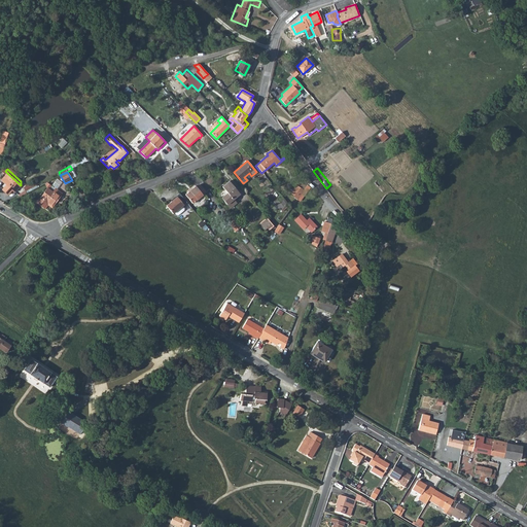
[(6,175),(1,180),(6,185),(4,187),(9,191),(11,190),(14,192),(21,185),(7,173),(6,175)]
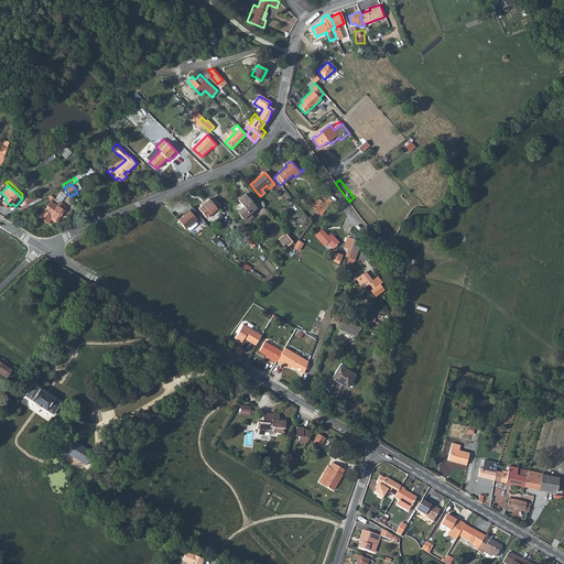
[(61,191),(56,198),(63,201),(66,193),(61,191)]
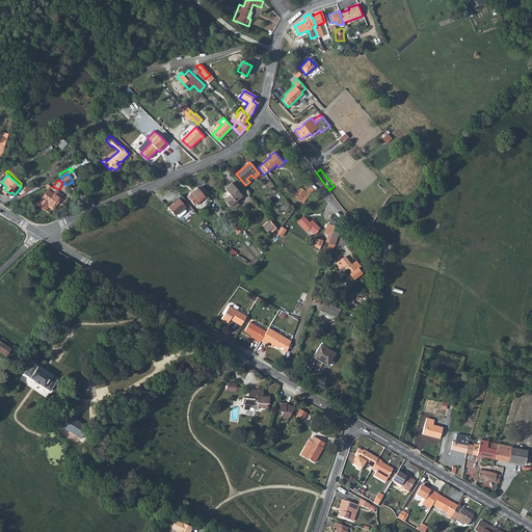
[(229,207),(236,201),(242,195),(231,183),(224,189),(225,191),(220,195),(229,207)]
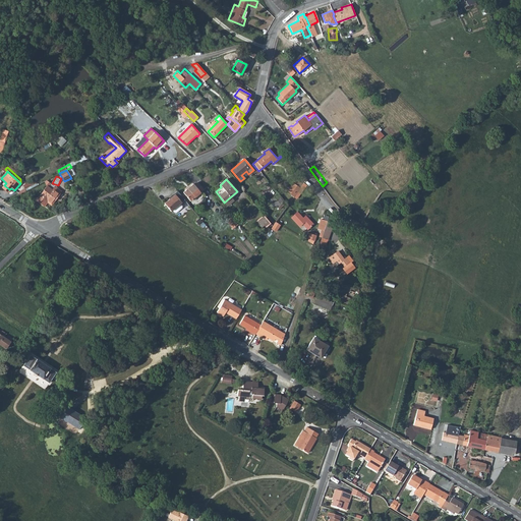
[(22,186),(24,189),(36,183),(34,180),(22,186)]
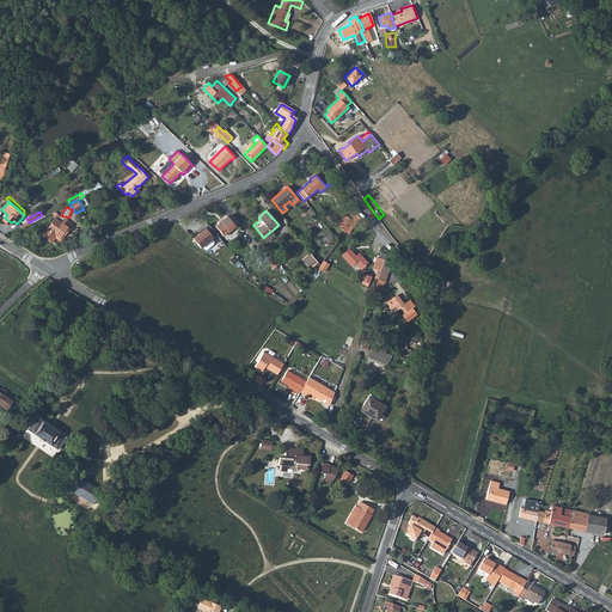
[(348,234),(356,224),(352,220),(355,216),(349,212),(346,216),(343,215),(336,225),(348,234)]
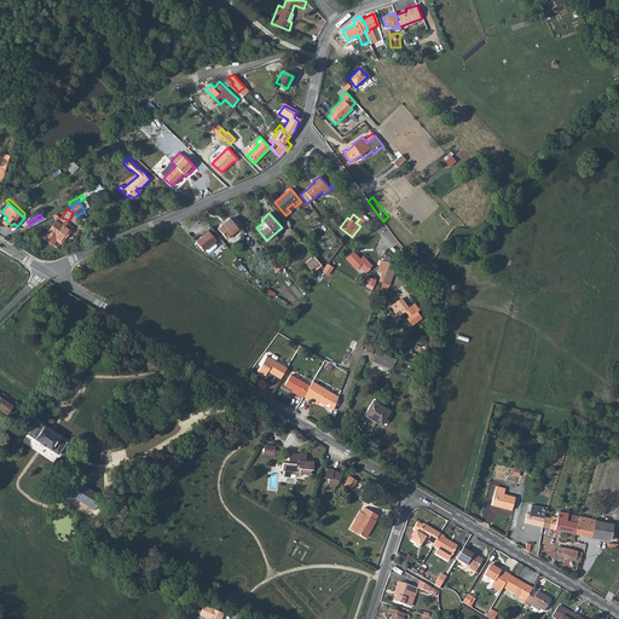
[(218,229),(226,238),(242,225),(235,217),(231,220),(230,219),(218,229)]
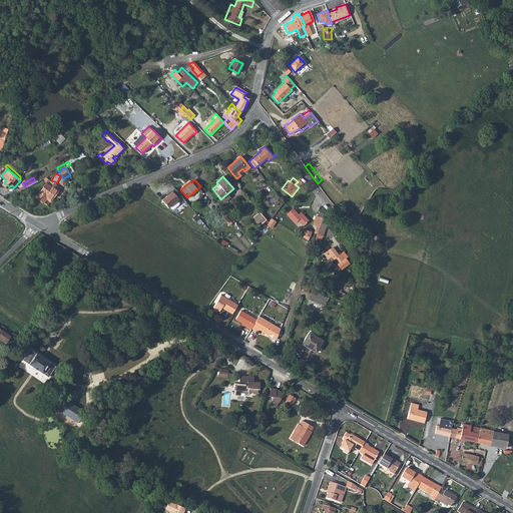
[(42,202),(46,196),(49,199),(54,193),(56,194),(60,188),(48,180),(35,197),(42,202)]
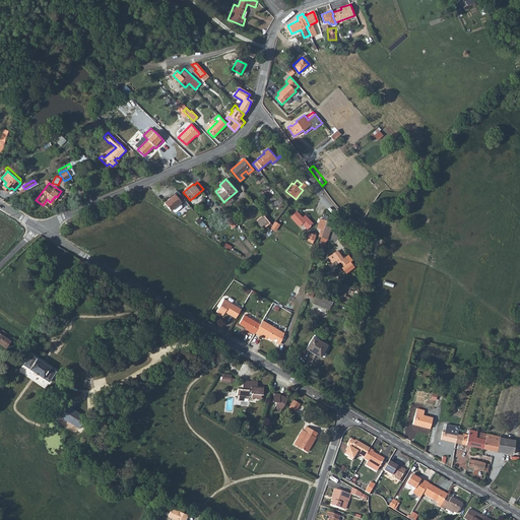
[(277,193),(270,199),(276,207),(284,201),(277,193)]
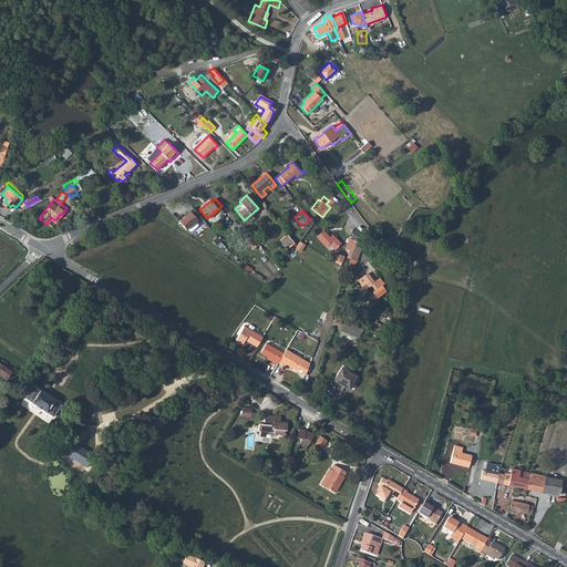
[(178,222),(186,229),(187,228),(189,230),(192,230),(198,226),(198,224),(196,222),(197,219),(191,212),(178,222)]
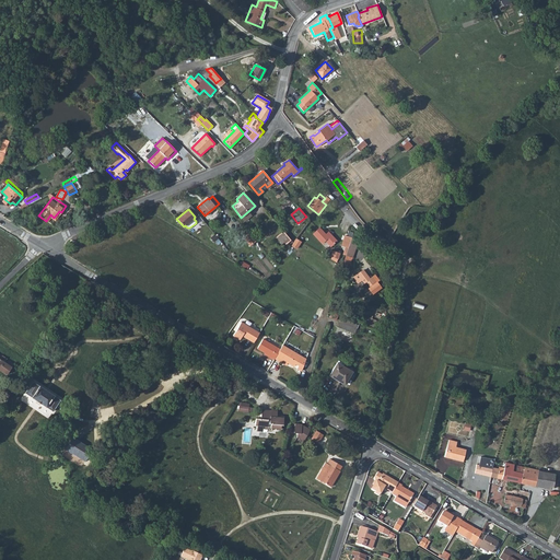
[(46,221),(47,221),(50,218),(55,221),(61,212),(59,211),(54,218),(50,214),(46,221)]
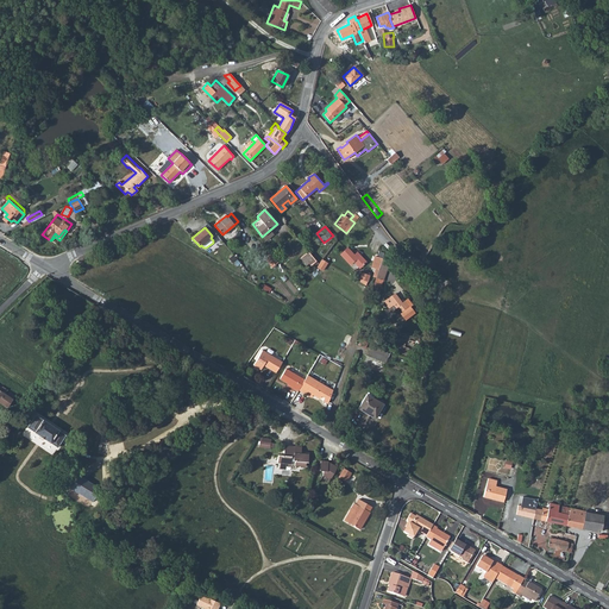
[(262,237),(265,240),(272,234),(270,230),(262,237)]
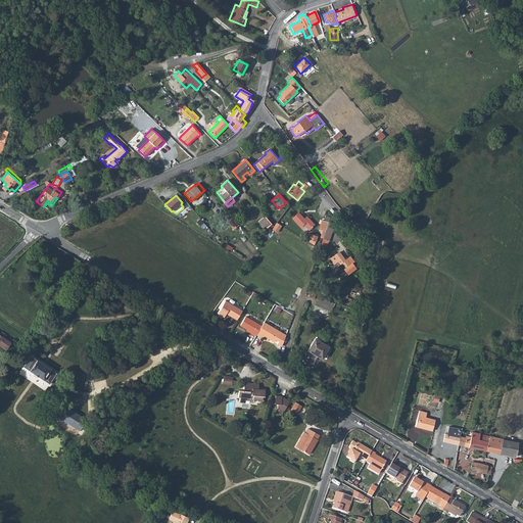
[(298,214),(293,218),(301,227),(304,225),(308,229),(315,224),(307,216),(305,218),(303,217),(302,218),(298,214)]
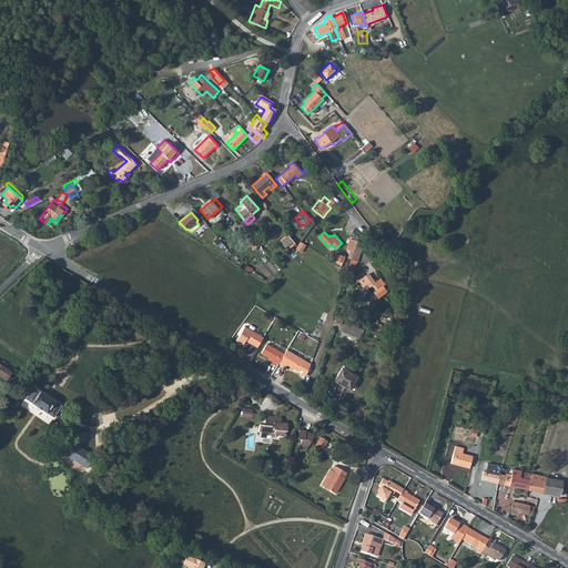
[(252,235),(246,241),(254,250),(260,244),(252,235)]
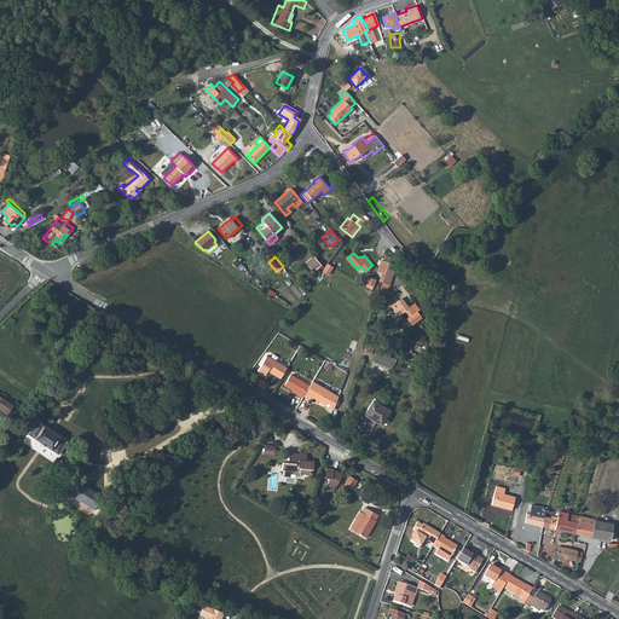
[(310,262),(316,270),(318,272),(323,268),(314,259),(310,262)]
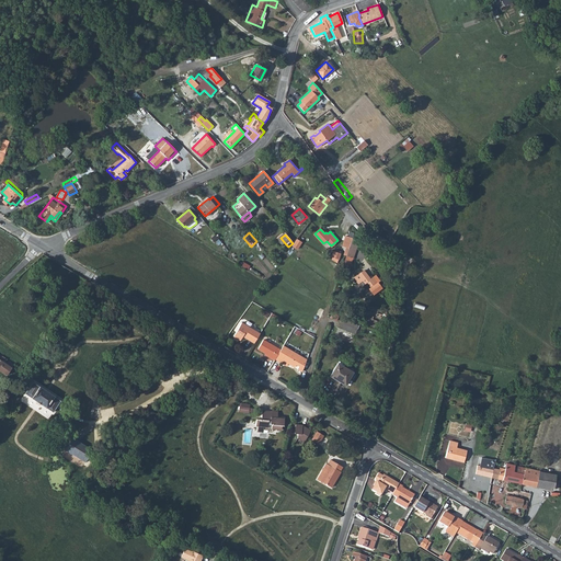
[(350,251),(356,253),(359,243),(356,242),(357,238),(354,237),(354,240),(351,250),(350,251)]
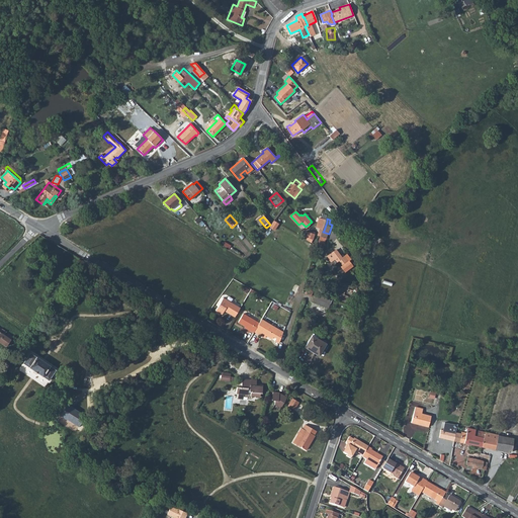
[(279,223),(274,220),(270,227),(275,230),(279,223)]
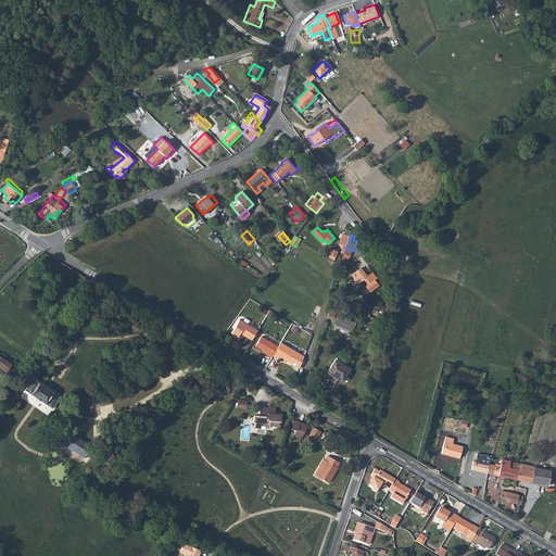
[(348,248),(351,238),(343,236),(340,245),(348,248)]
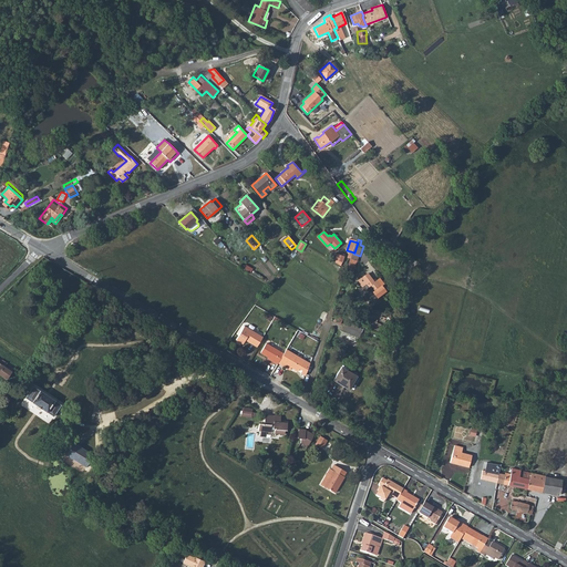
[(351,261),(358,264),(360,256),(353,254),(351,261)]
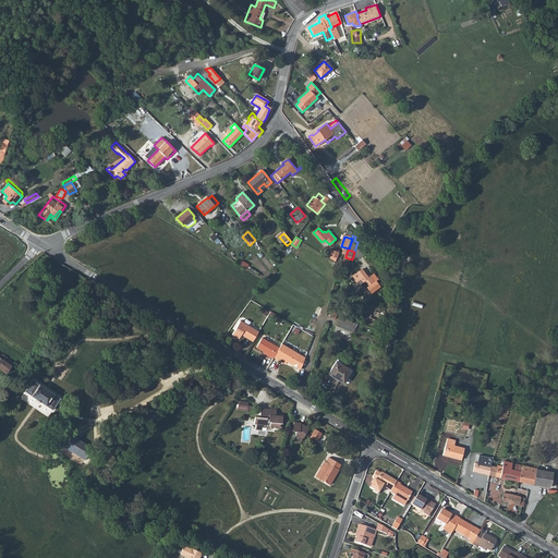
[(330,259),(337,265),(340,253),(334,251),(330,259)]
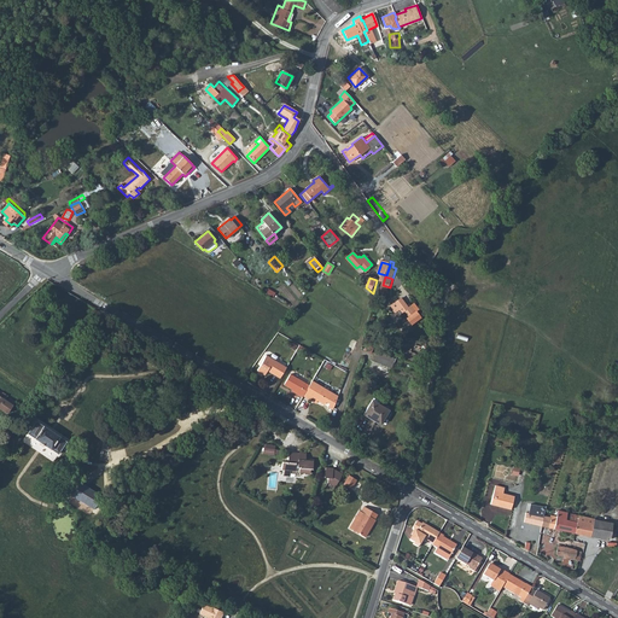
[(395,312),(400,309),(403,312),(404,310),(409,316),(407,318),(412,324),(421,316),(417,310),(420,308),(414,302),(409,305),(402,297),(390,305),(395,312)]
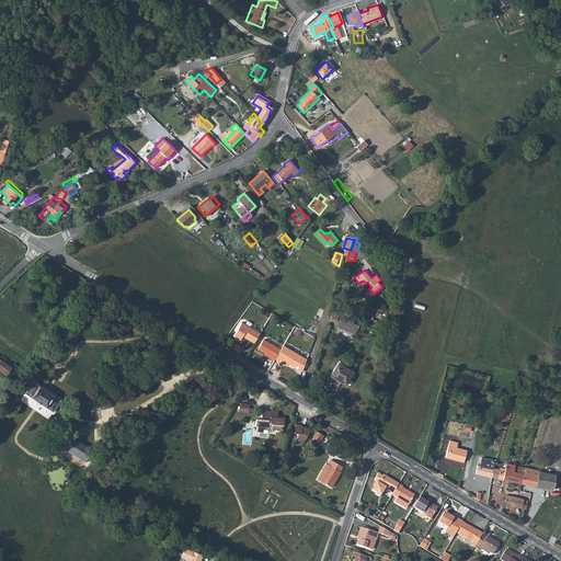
[(351,332),(353,328),(357,330),(358,325),(344,320),(341,328),(351,332)]
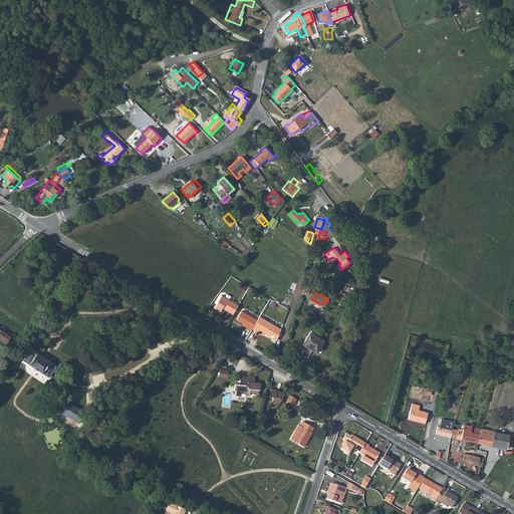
[(232,314),(238,306),(221,296),(214,308),(220,312),(222,308),(232,314)]
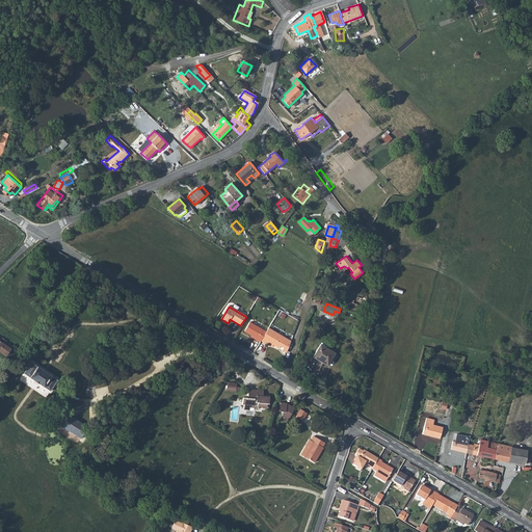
[(251,336),(257,339),(256,340),(260,342),(260,341),(265,333),(248,323),(244,331),(251,336)]
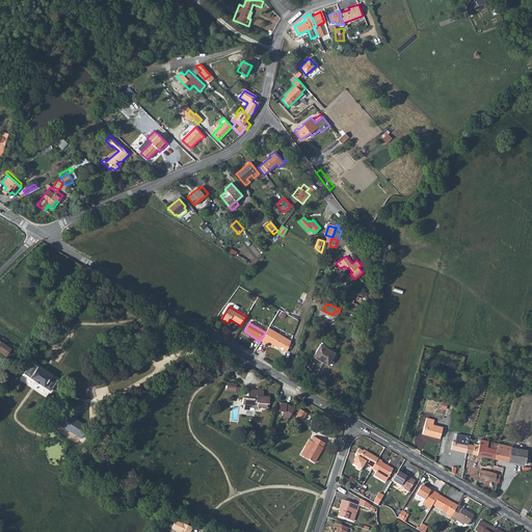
[(265,333),(260,341),(265,344),(267,342),(272,345),(278,348),(280,346),(283,348),(282,350),(286,352),(290,342),(268,328),(265,333)]
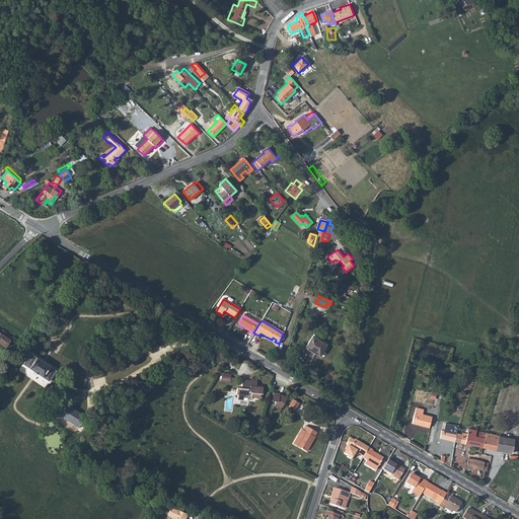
[(0,343),(6,347),(10,340),(12,337),(8,334),(6,337),(4,336),(0,332),(0,343)]
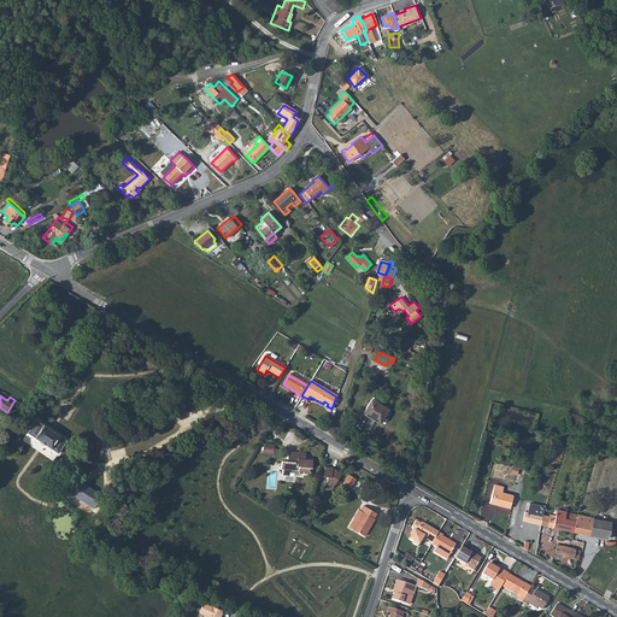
[(368,417),(369,415),(380,421),(387,410),(371,400),(363,413),(368,417)]
